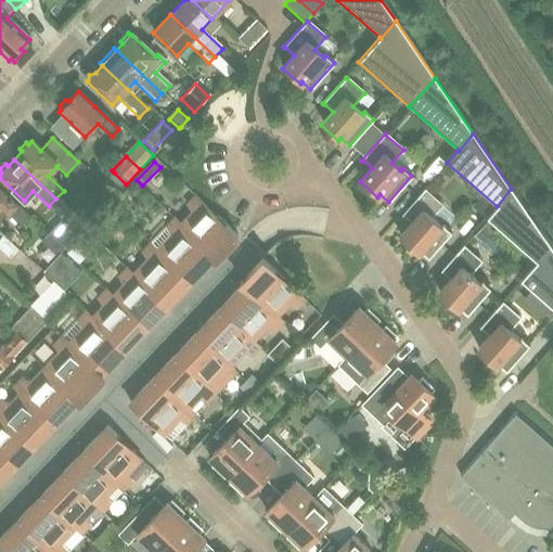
[(124,192),(129,199),(138,199),(143,192),(132,182),(124,192)]
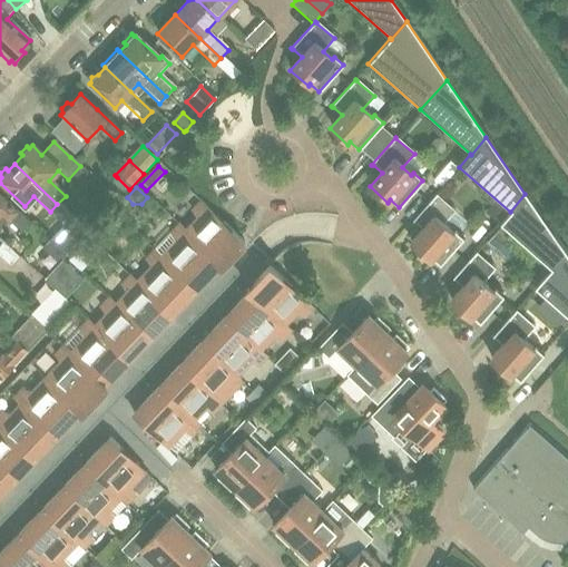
[(550,271),(566,254),(525,194),(510,212),(499,225),(550,270),(550,271)]
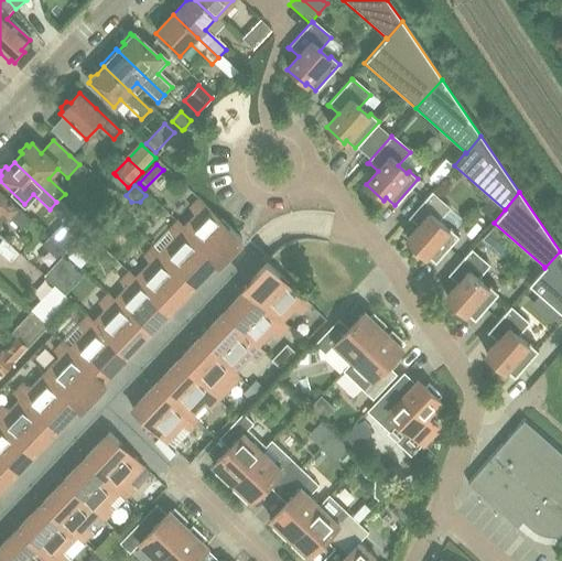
[(30,220),(8,201),(0,193),(0,225),(7,218),(20,232),(30,220)]
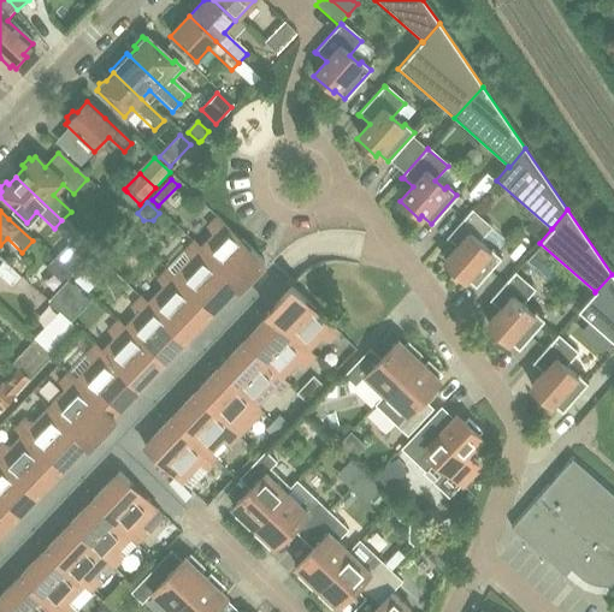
[(474,286),(500,257),(490,249),(488,251),(478,243),(490,230),(471,212),(471,211),(444,241),(446,241),(455,249),(443,263),(462,281),(465,279),(474,286)]
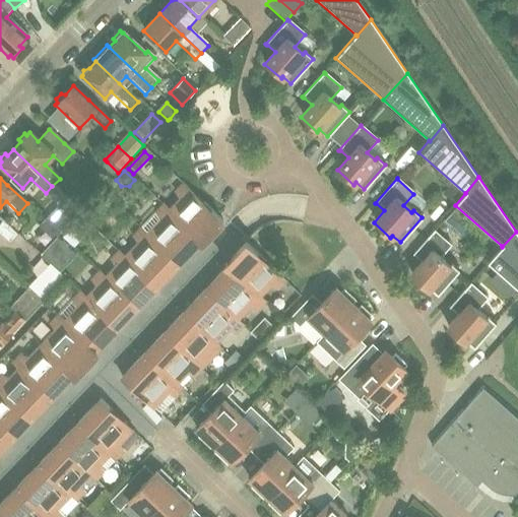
[(199,242),(198,243),(200,244),(221,222),(220,221),(182,185),(163,206),(169,212),(168,212),(199,242)]
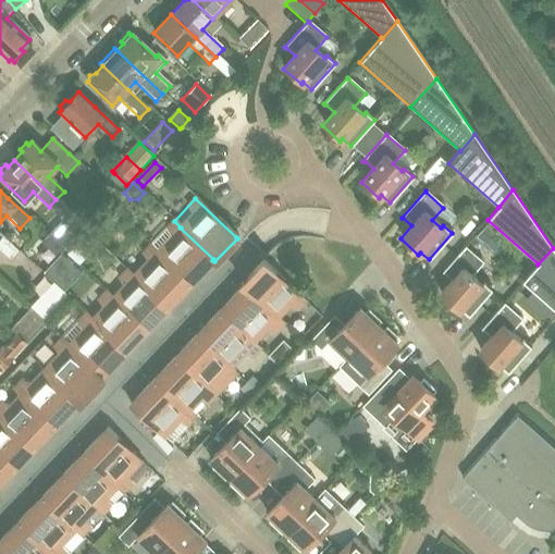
[(77,235),(61,220),(49,233),(64,248),(77,235)]
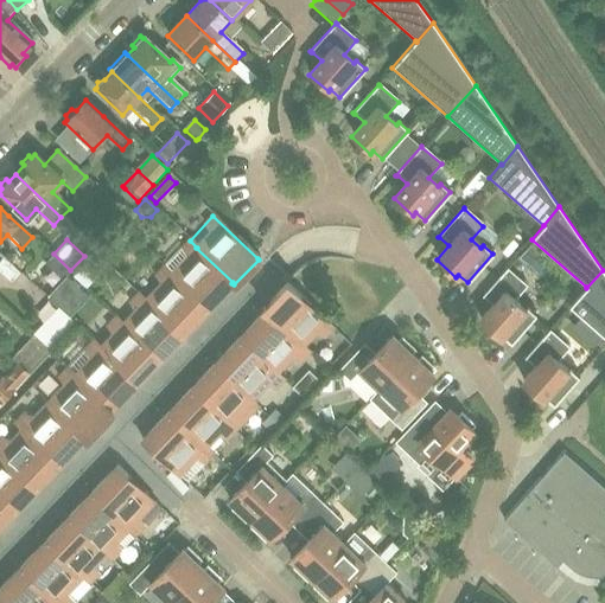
[(196,248),(197,248),(190,241),(179,251),(164,268),(171,275),(207,309),(231,283),(233,282),(196,248)]
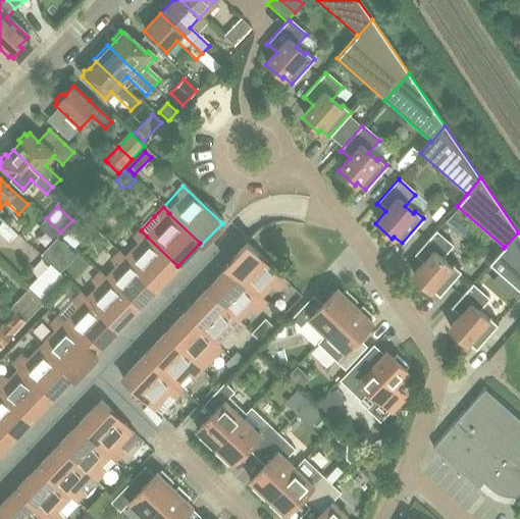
[(445,222),(466,242),(475,230),(464,220),(454,212),(448,219),(445,222)]
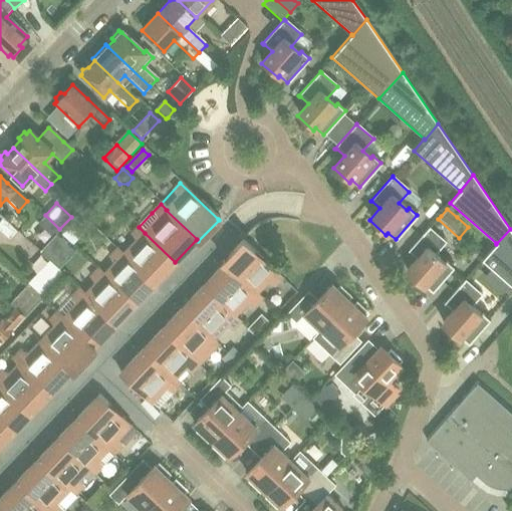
[(0,232),(10,242),(18,233),(0,216),(0,232)]
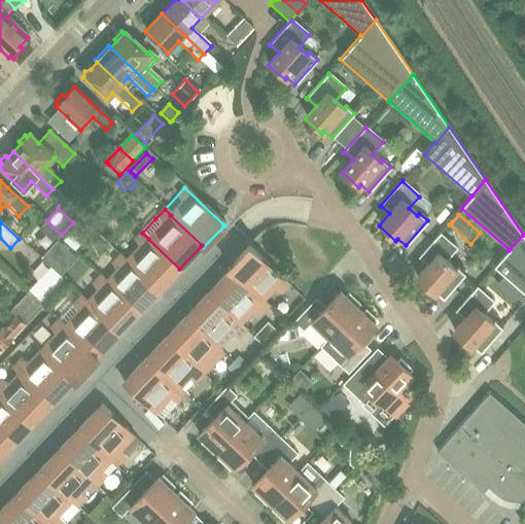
[(148,239),(142,233),(133,242),(138,249),(126,263),(156,292),(179,269),(148,239)]
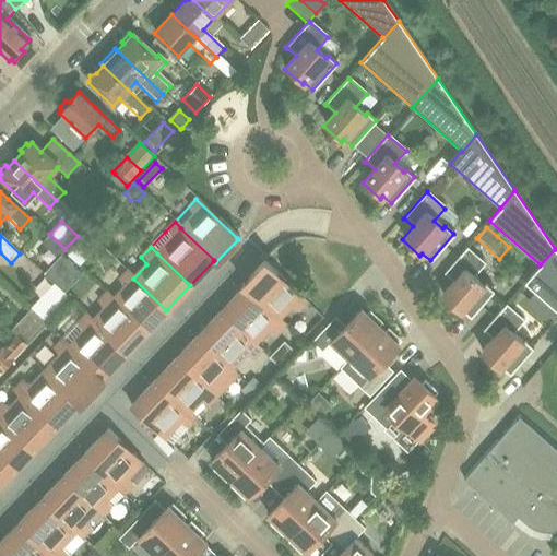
[(470,317),(493,291),(484,283),(482,286),(473,278),(484,265),(466,249),(465,248),(442,275),(443,276),(443,275),(452,283),(441,296),(459,312),(461,310),(470,317)]
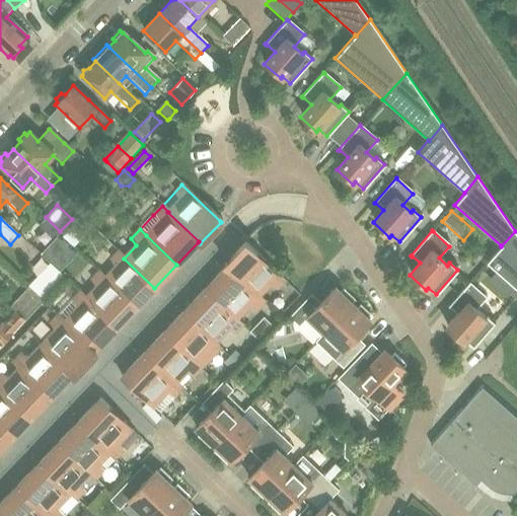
[(501,246),(501,245),(486,263),(516,290),(516,233),(515,231),(501,246)]
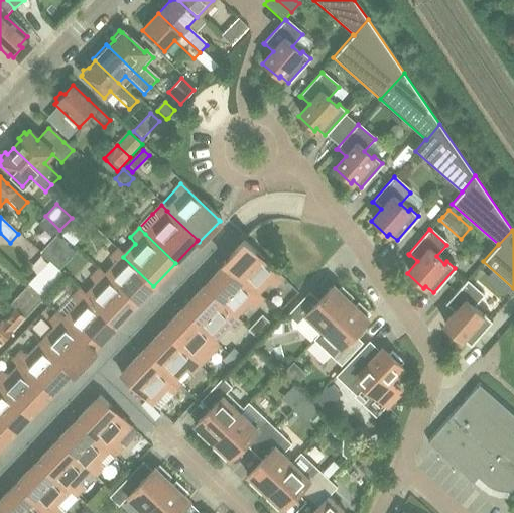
[(71,255),(52,238),(37,254),(55,270),(71,255)]
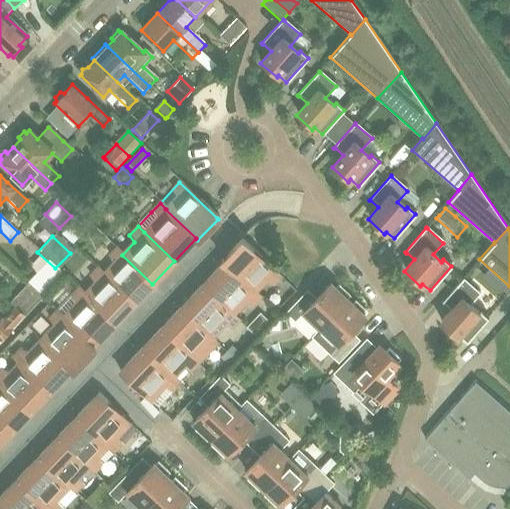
[(253,292),(254,292),(264,282),(271,286),(279,277),(241,241),(220,262),(222,264),(223,263),(253,292)]
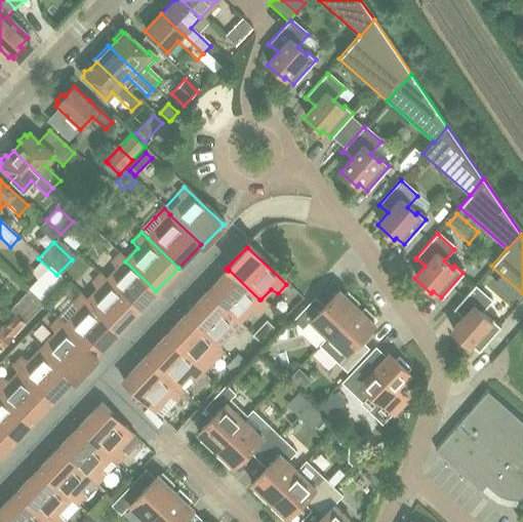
[(125,262),(119,255),(110,265),(115,272),(106,281),(106,282),(136,312),(156,291),(125,262)]
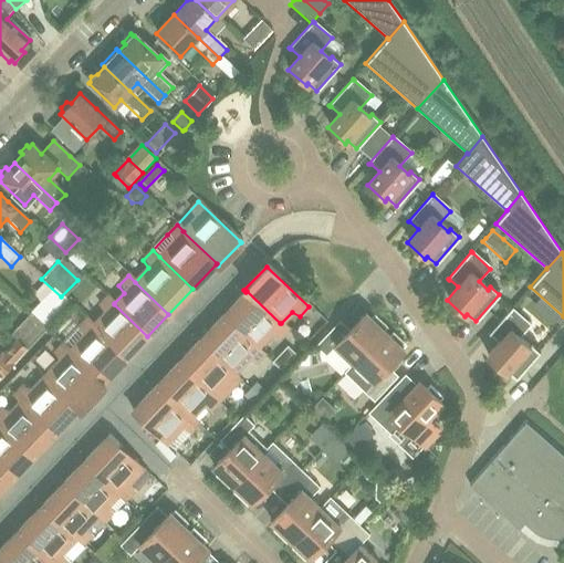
[(52,290),(30,313),(45,327),(68,304),(52,290)]
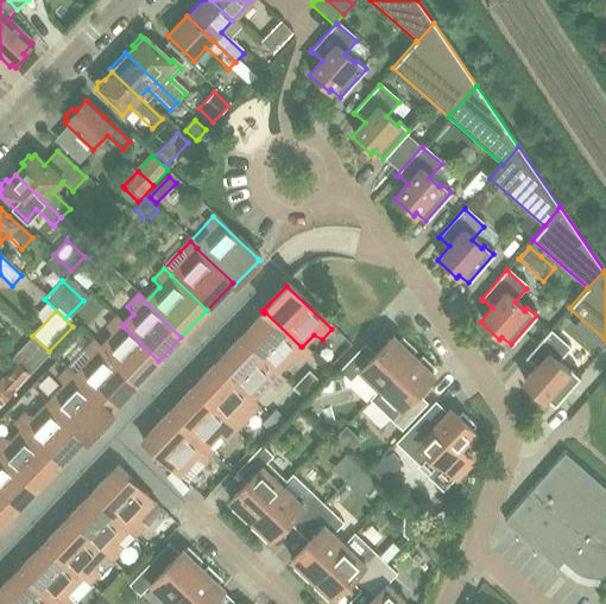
[(309,354),(302,347),(301,347),(265,312),(264,313),(239,339),(275,374),(276,374),(290,358),(298,364),(309,354)]
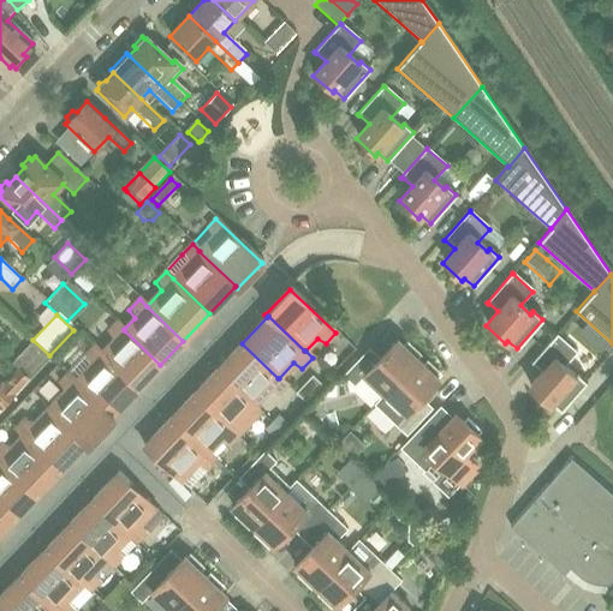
[(124,330),(124,329),(117,322),(107,333),(113,341),(101,353),(101,354),(137,389),(160,365),(124,330)]
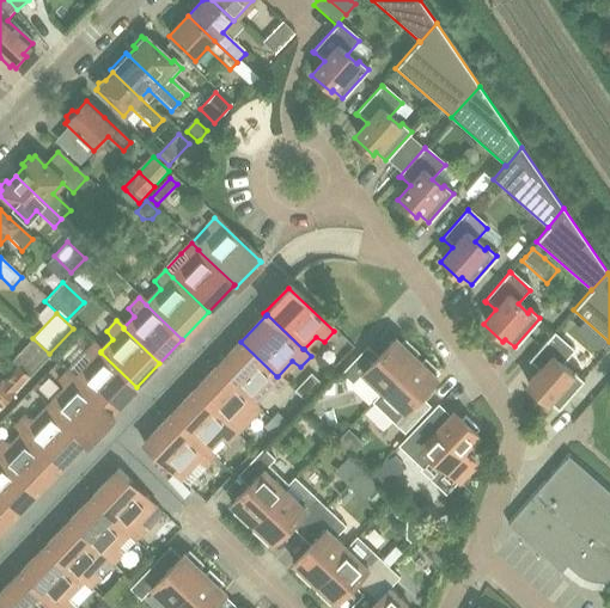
[(557,410),(581,380),(573,372),(571,375),(561,366),(573,352),(554,335),(553,335),(528,363),(529,364),(529,363),(538,372),(526,386),(546,404),(548,401),(557,410)]
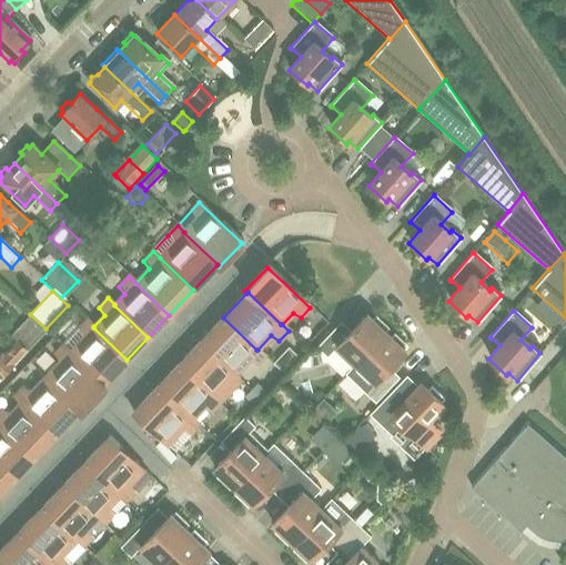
[(29,315),(9,338),(27,353),(48,332),(29,315)]
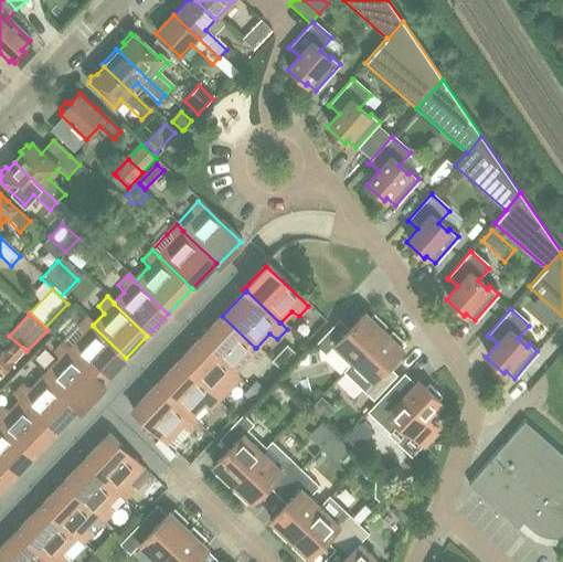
[(352,364),(383,332),(382,331),(384,328),(372,316),(369,319),(363,314),(343,335),(333,326),(314,347),(324,357),(330,350),(349,368),(352,364)]
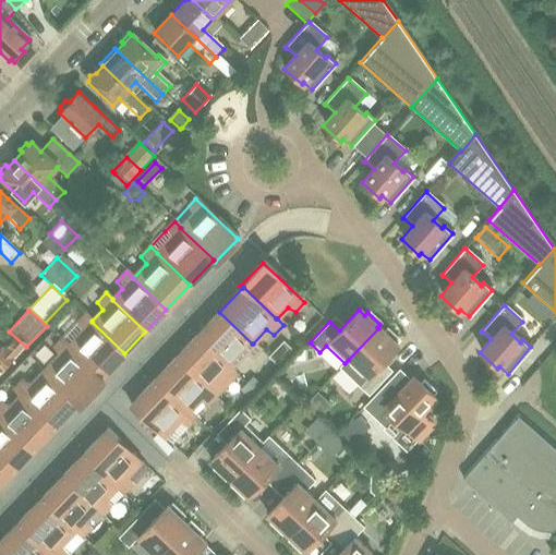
[(260,350),(253,344),(252,344),(219,312),(195,337),(228,370),(229,369),(242,354),(251,360),(260,350)]
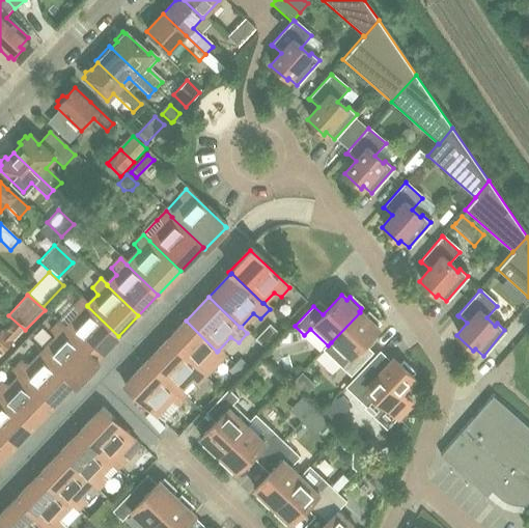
[(87,306),(87,305),(81,299),(73,308),(78,315),(64,329),(64,330),(95,360),(96,360),(118,336),(87,306)]
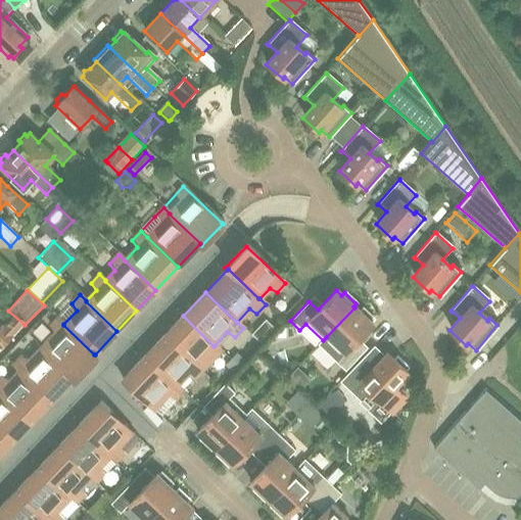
[(359,312),(354,308),(326,337),(323,340),(317,346),(344,372),(363,352),(353,344),(372,324),(371,323),(373,320),(362,309),(359,312)]
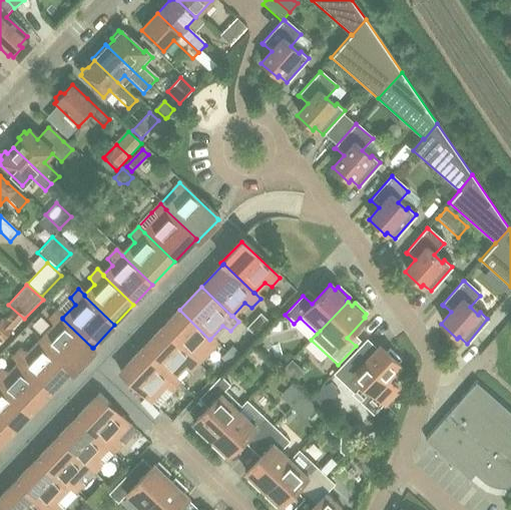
[(216,345),(210,339),(209,340),(179,310),(160,330),(197,365),(216,345)]
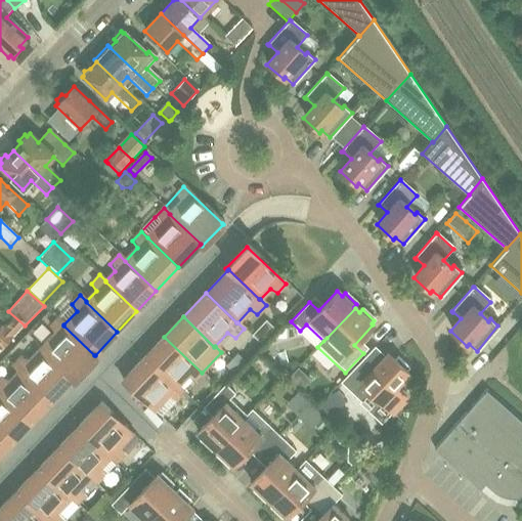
[(63,326),(63,324),(57,318),(49,328),(54,336),(41,348),(33,341),(41,349),(72,379),(74,381),(97,356),(95,355),(94,355),(63,326)]
